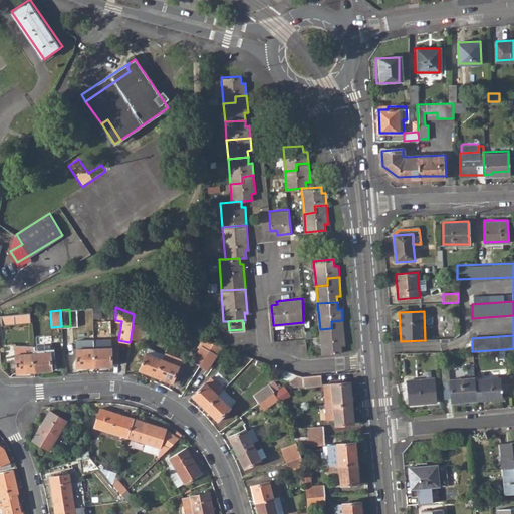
[(320,329),(322,353),(341,351),(341,345),(345,345),(342,320),(331,321),(331,328),(320,329)]
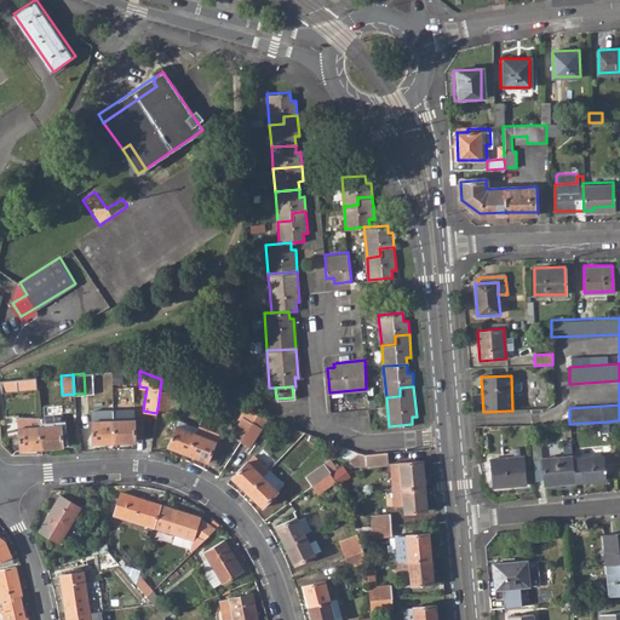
[(158,408),(167,409),(170,391),(160,390),(158,408)]
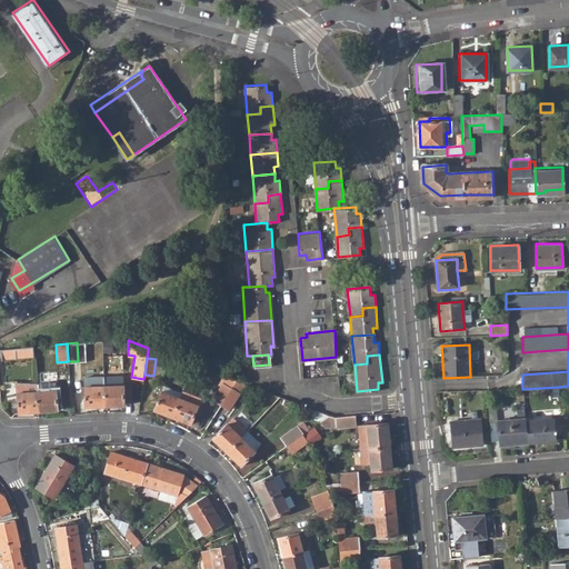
[(1,362),(2,373),(36,370),(35,359),(1,362)]
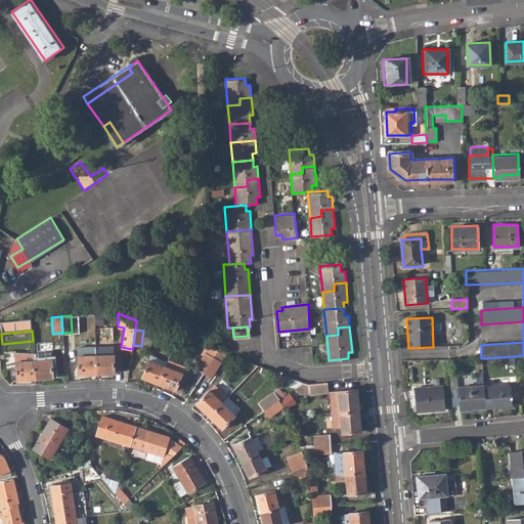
[(95,354),(96,374),(114,373),(114,345),(95,346),(95,354)]
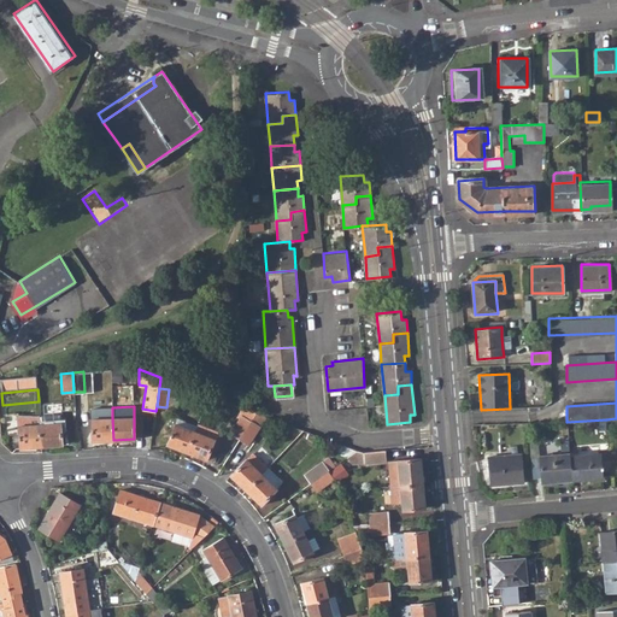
[(240,439),(248,444),(260,425),(275,430),(278,421),(256,412),(251,419),(240,439)]
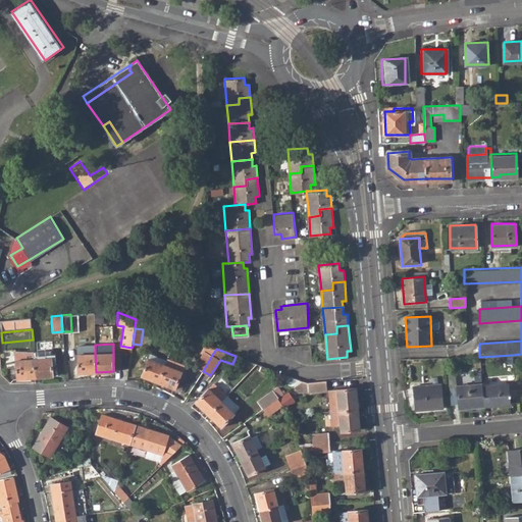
[(14,351),(17,378),(35,377),(33,358),(32,351),(14,351)]
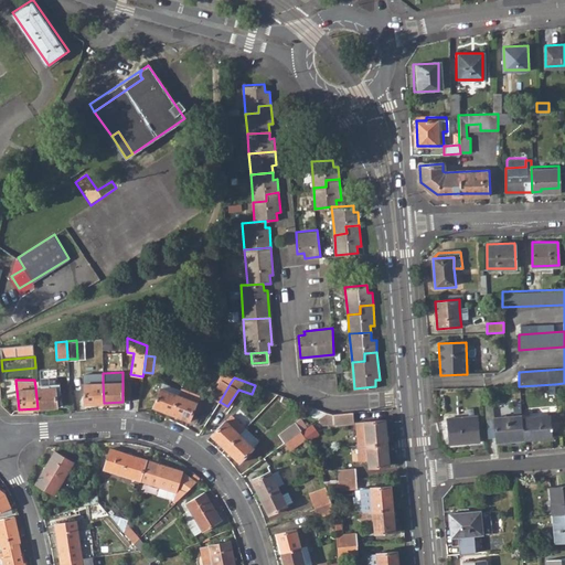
[(212,396),(220,402),(230,384),(222,380),(212,396)]
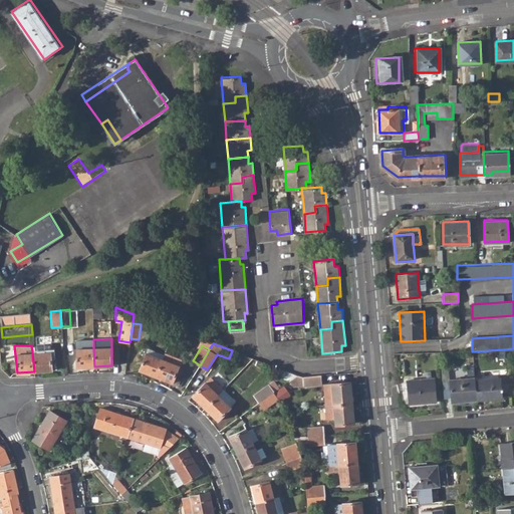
[(76,347),(76,366),(94,366),(93,347),(76,347)]
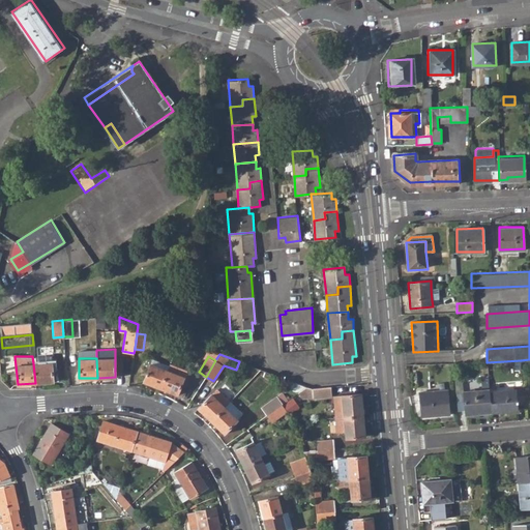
[(33,363),(35,383),(54,381),(52,362),(33,363)]
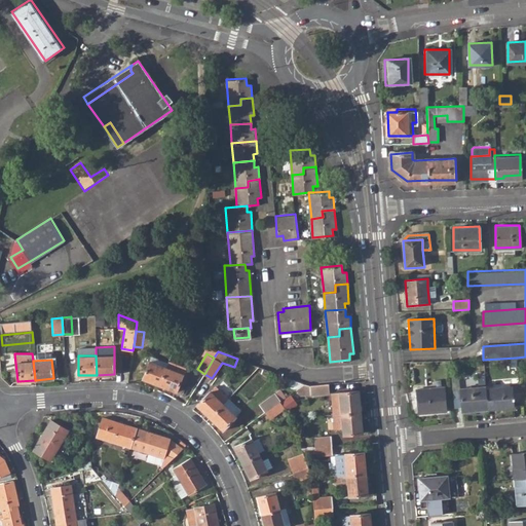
[(143,378),(159,385),(165,367),(150,361),(143,378)]
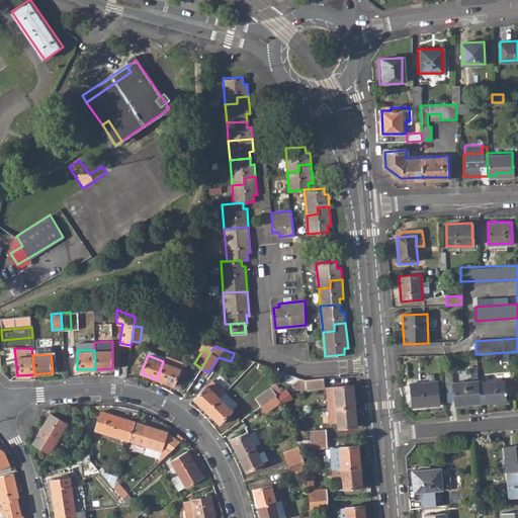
[(157,379),(173,386),(183,361),(166,355),(163,361),(157,379)]
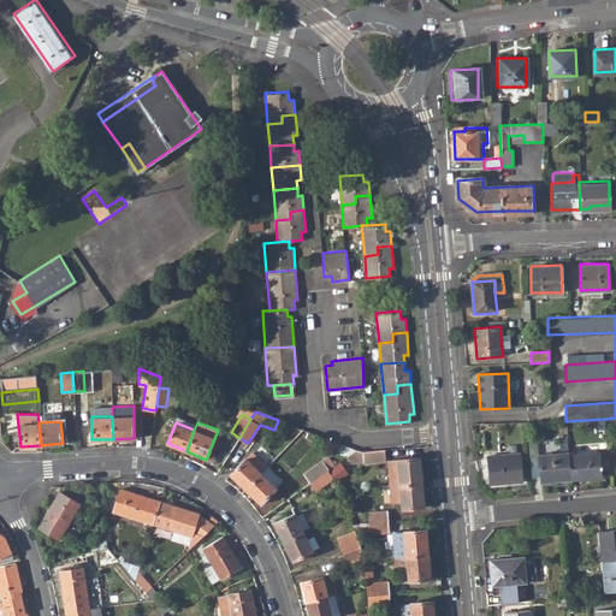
[(332,450),(347,456),(356,449),(336,442),(332,450)]
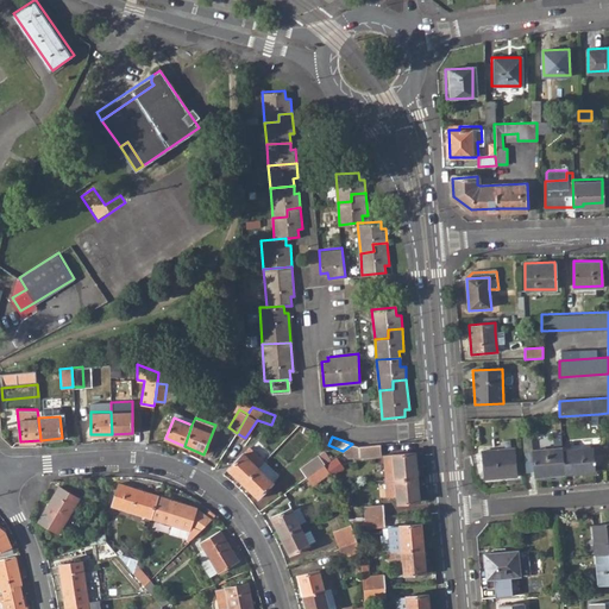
[(359,446),(360,457),(381,454),(381,444),(359,446)]
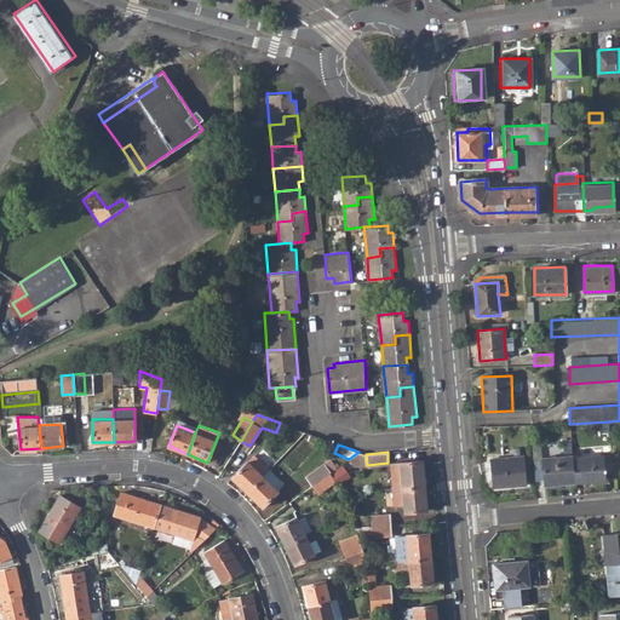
[(233,477),(248,493),(264,476),(269,470),(254,455),(233,477)]
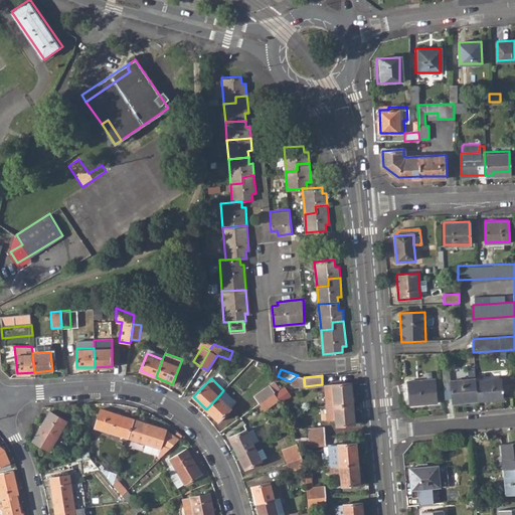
[(406,382),(409,406),(438,403),(436,379),(406,382)]
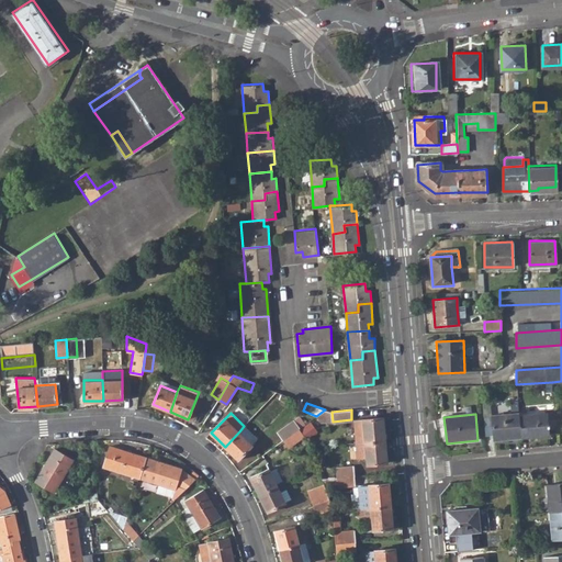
[(519,418),(519,414),(493,416),(494,441),(521,439),(519,418)]
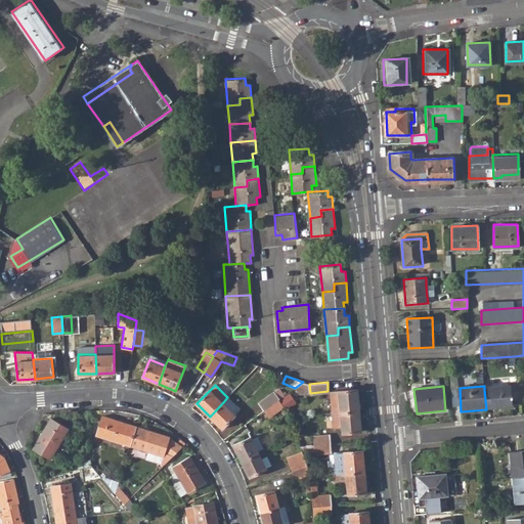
[(518,387),(488,389),(484,390),(486,409),(512,407),(512,400),(519,399),(518,387)]
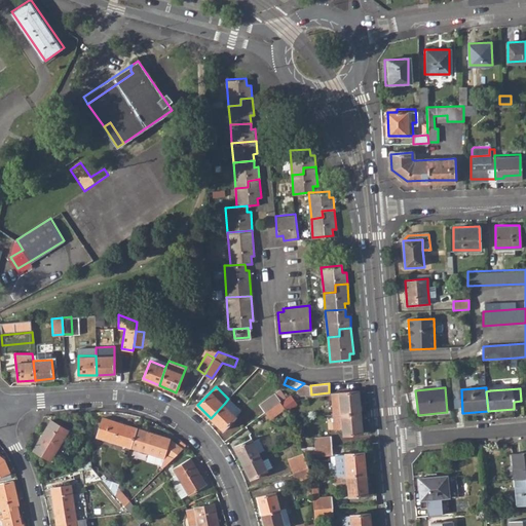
[(332,393),(334,414),(361,412),(359,390),(332,393)]
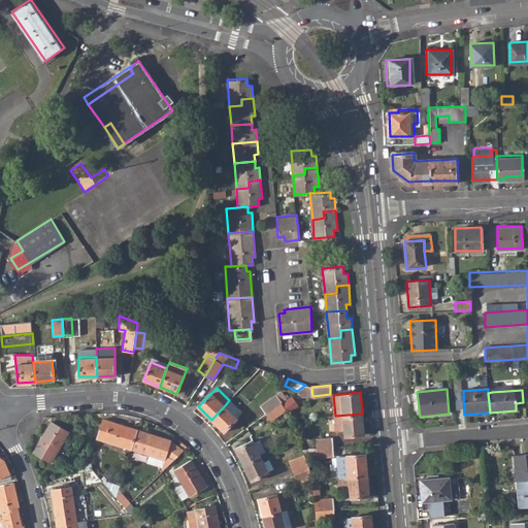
[(261,405),(267,413),(281,403),(275,396),(261,405)]
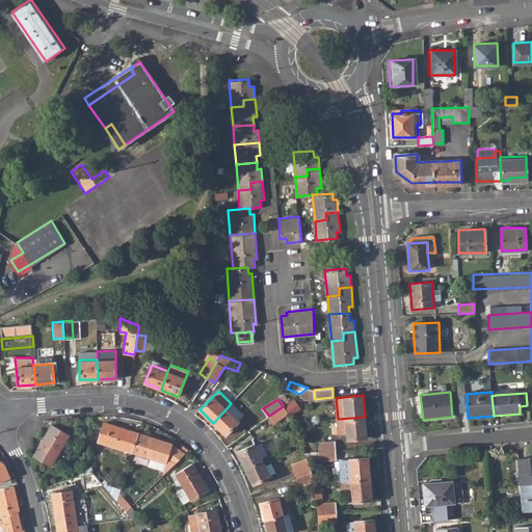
[(269,416),(274,423),(288,414),(283,406),(269,416)]
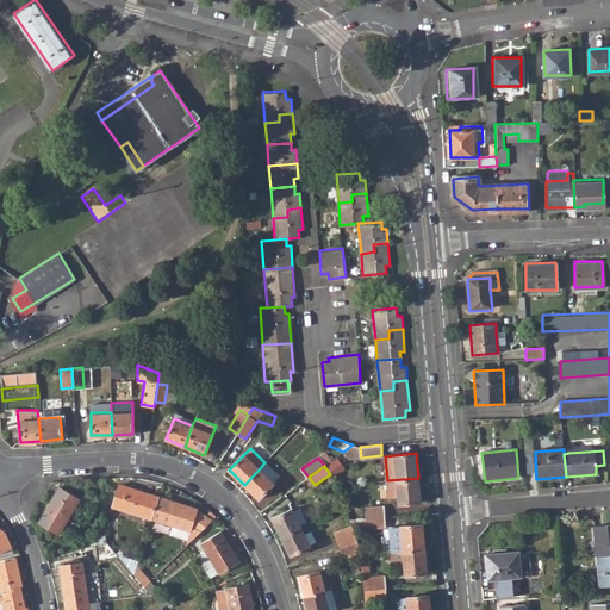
[(244,485),(259,499),(275,483),(260,468),(244,485)]
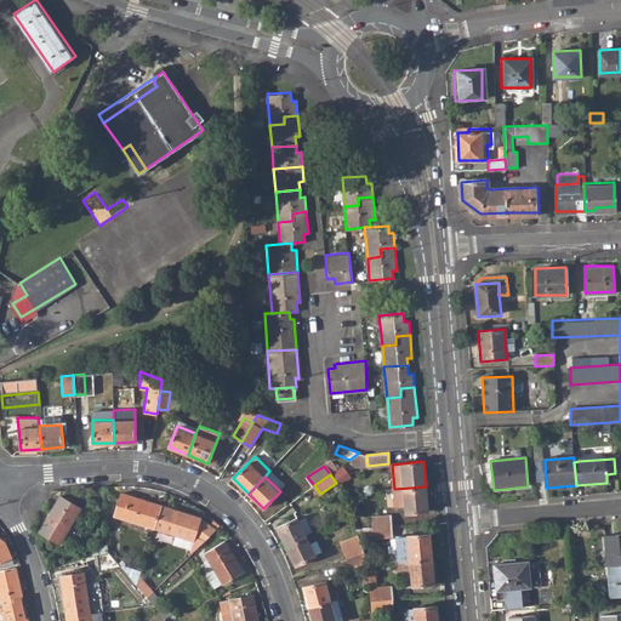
[(405,506),(405,513),(427,511),(426,486),(394,489),(396,507),(405,506)]
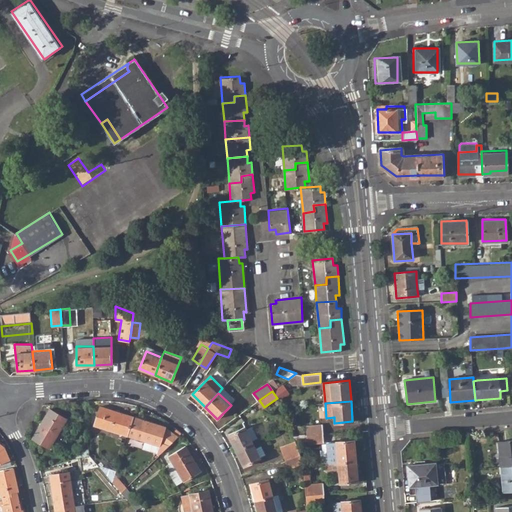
[(94,425),(127,436),(133,416),(100,406),(94,425)]
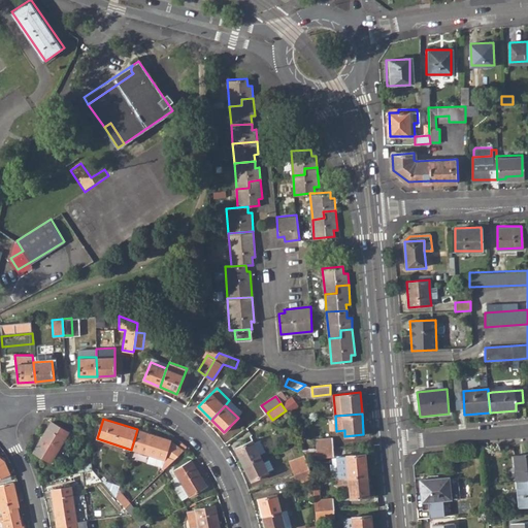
[(34,452),(51,462),(69,432),(52,422),(34,452)]
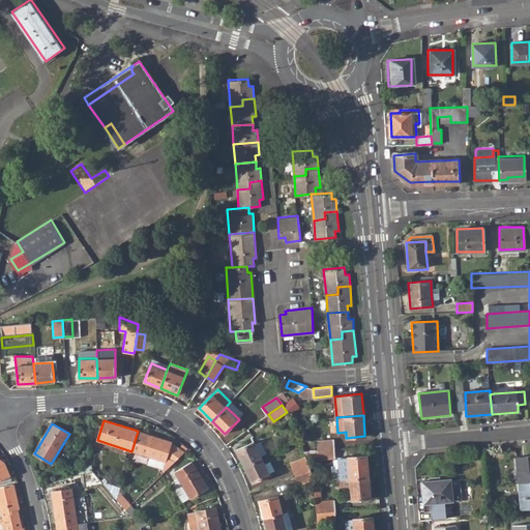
[(131,451),(165,461),(171,441),(138,431),(131,451)]
